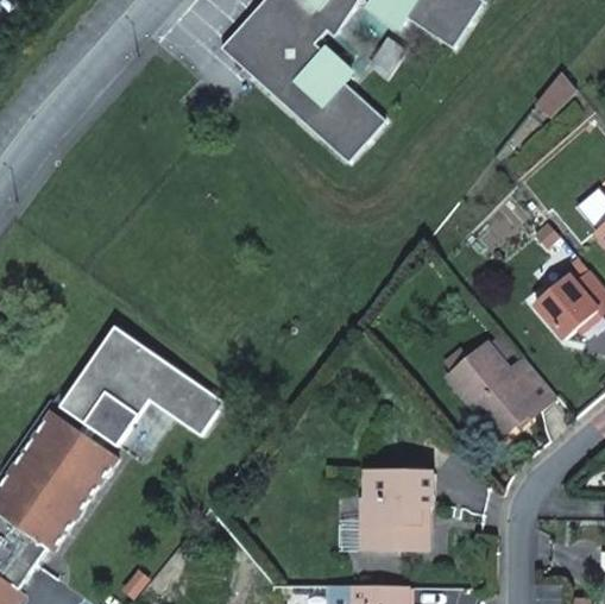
[(347,161),(385,118),(344,80),(350,73),(314,41),(326,29),(316,18),(326,8),(344,20),(357,0),(365,0),(399,23),(405,16),(452,46),(483,0),(260,0),(220,46),(347,161)]
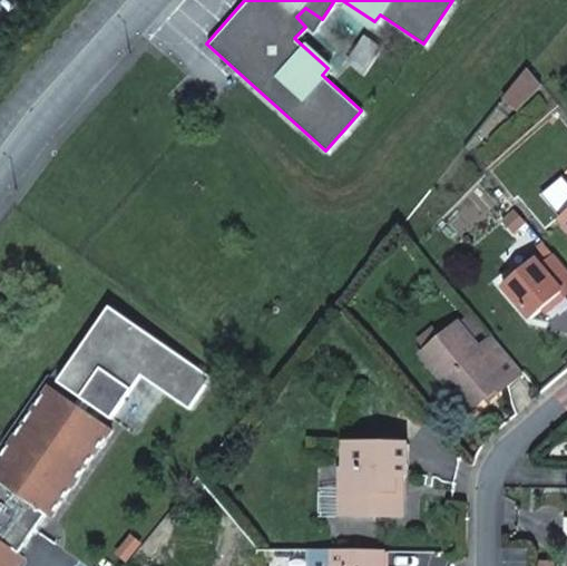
[(305,27),(312,33),(322,19),(305,8),(296,17),(305,27)]
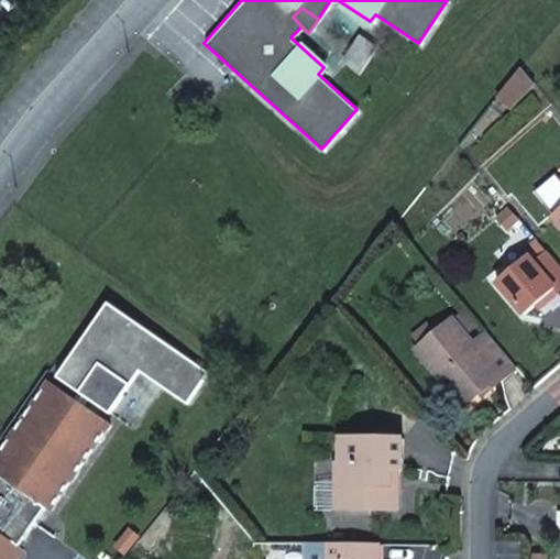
[(508,101),(529,76),(519,64),(495,92),(508,101)]
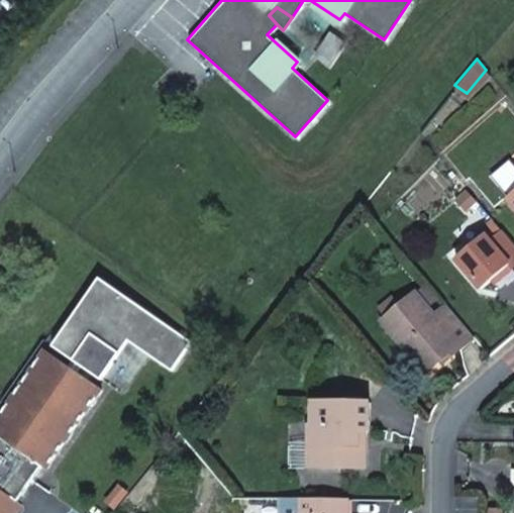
[(511,266),(513,262),(513,242),(501,227),(488,238),(484,232),(454,257),(480,286),(508,263),(511,266)]
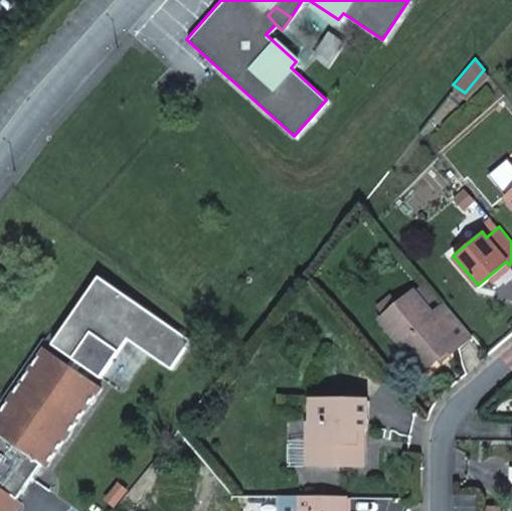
[(457,344),(471,333),(443,301),(431,311),(411,289),(377,318),(399,342),(406,336),(416,348),(408,354),(421,369),(455,342),(457,344)]
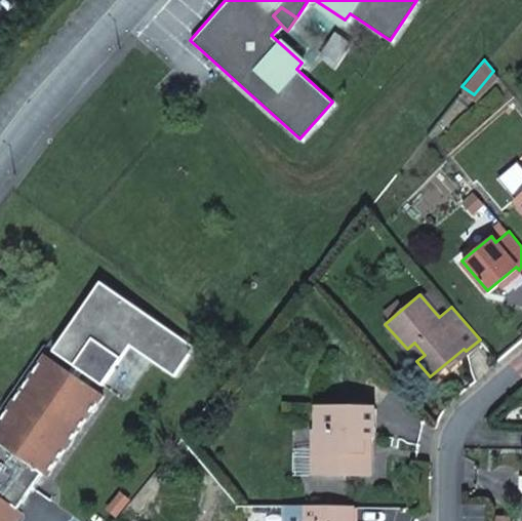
[(407,349),(416,361),(425,355),(414,343),(407,349)]
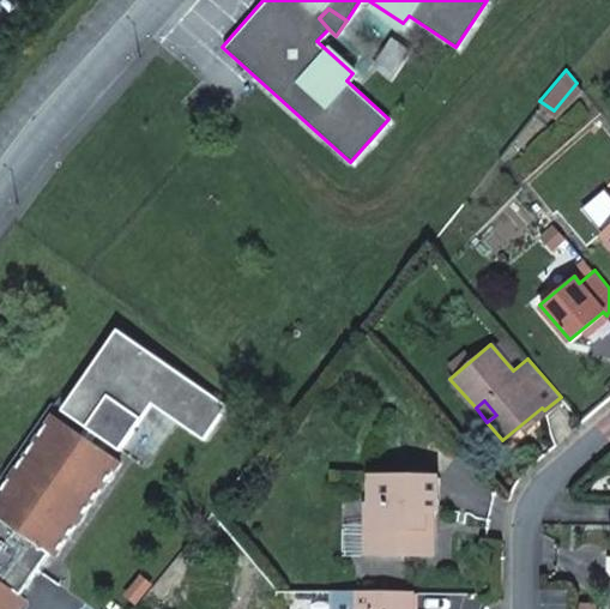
[(0,608),(8,608),(7,608),(36,566),(41,568),(116,459),(52,414),(0,488),(0,608)]
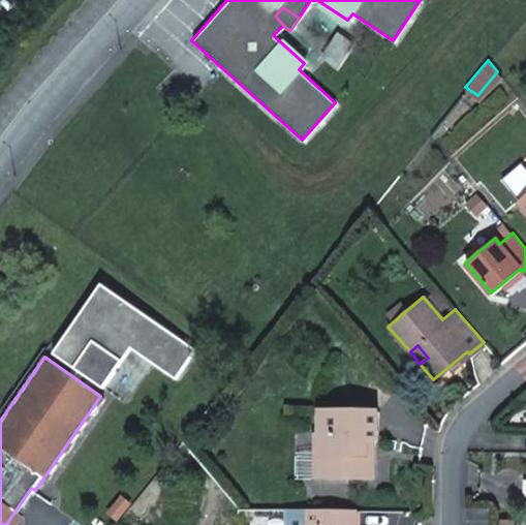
[(375,408),(316,407),(315,474),(365,475),(366,438),(374,438),(375,408)]
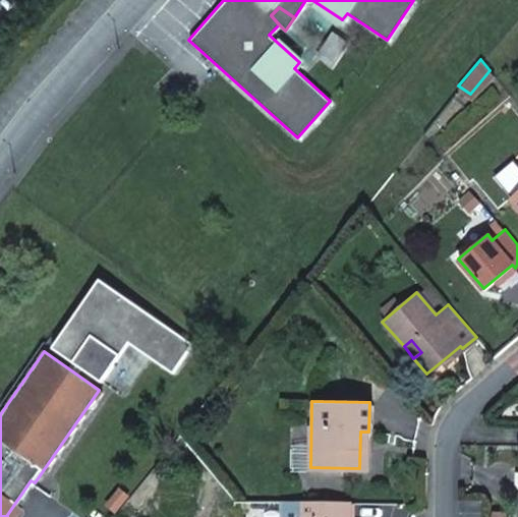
[(346,516),(347,501),(281,500),(280,516),(346,516)]
